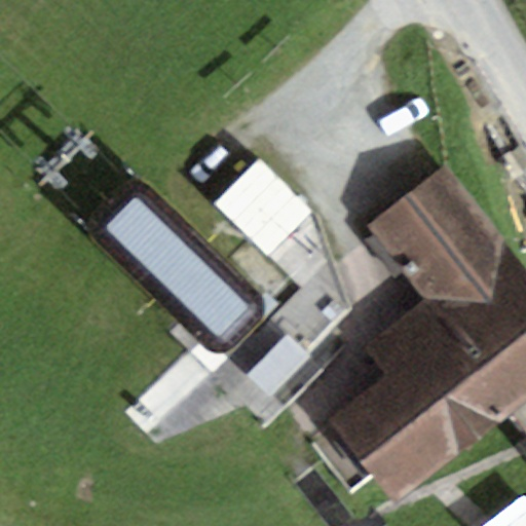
[(311,213),(259,159),(213,204),(266,258),(311,213)]
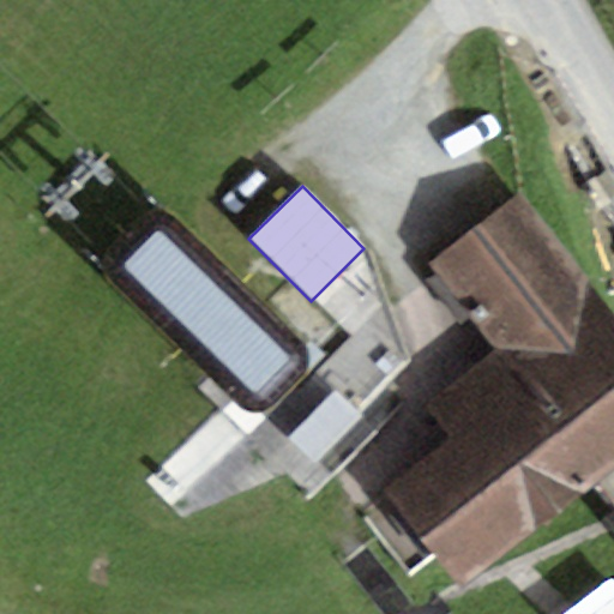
[(383,492),(457,590),(613,470),(613,315),(521,193),(428,264),(495,351),(423,405),(451,440),(383,492)]
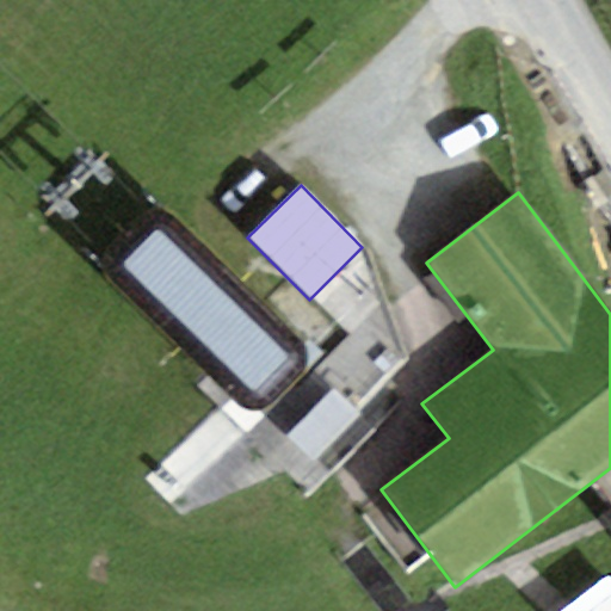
[(183,218),(124,278),(205,359),(257,409),(316,350),(183,218)]
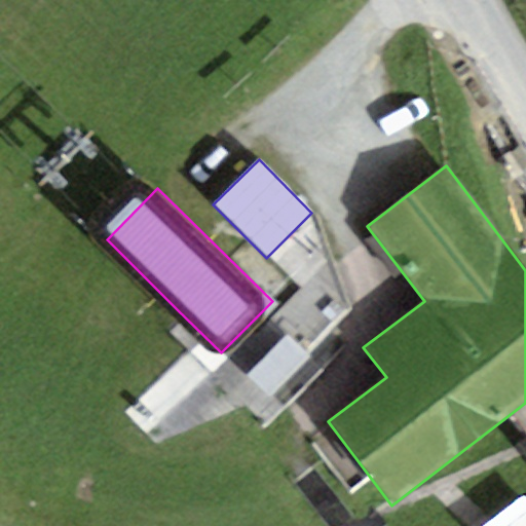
[(307,357),(287,338),(249,378),(269,398),(307,357)]
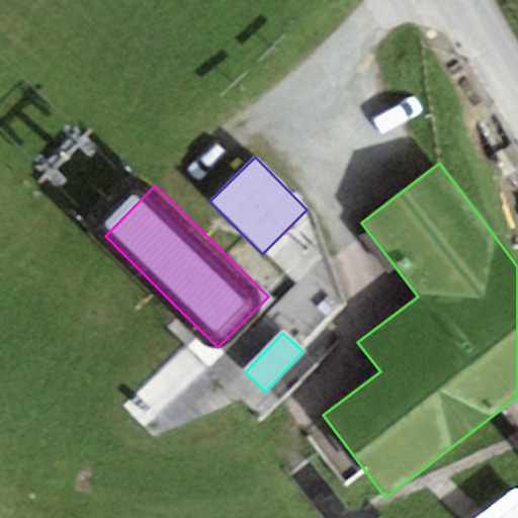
[(517,517),(517,508),(502,517),(517,517)]
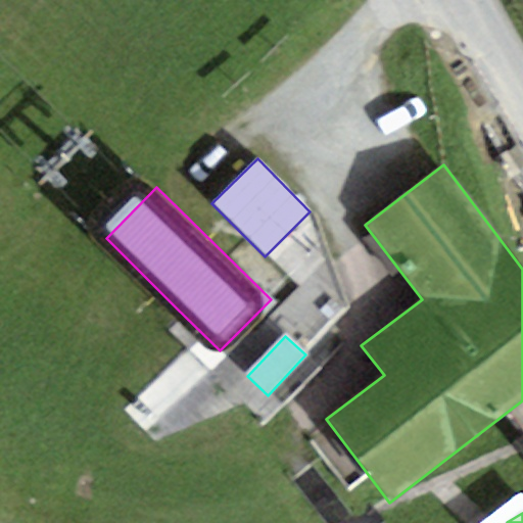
All buildings are outlined.
